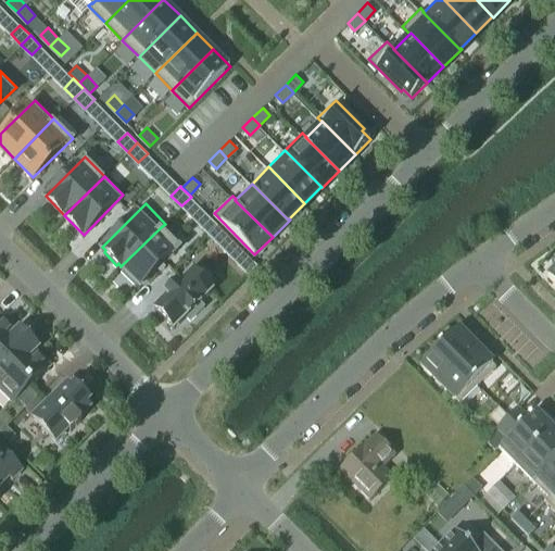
[(207,213),(198,223),(209,233),(217,224),(207,213)]
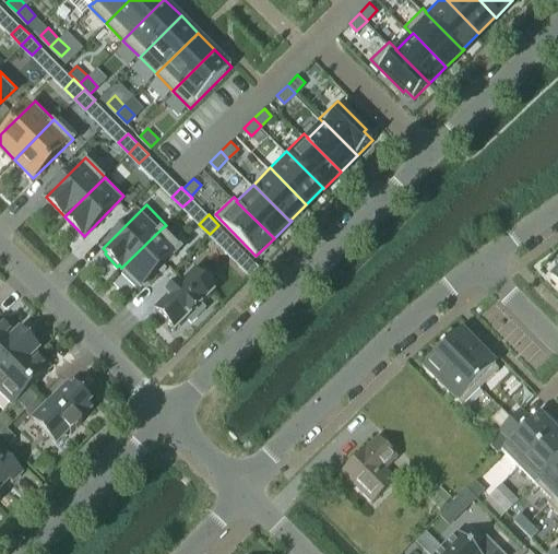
[(218,225),(210,234),(220,245),(229,235),(218,225)]
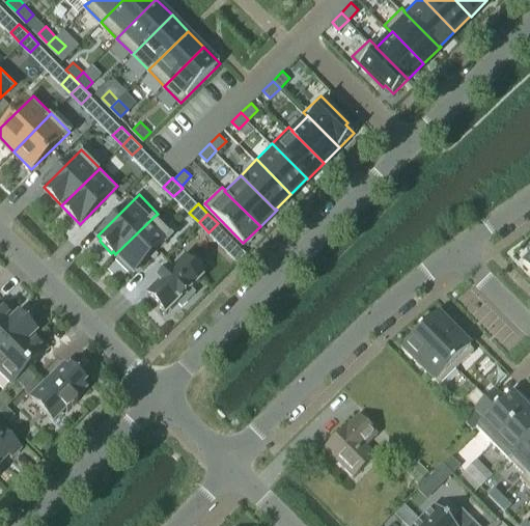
[(154,217),(115,254),(118,256),(117,258),(129,271),(131,269),(134,272),(171,234),(154,217)]
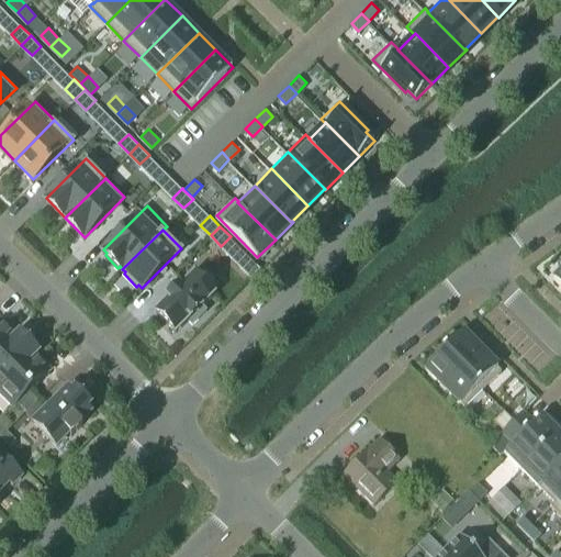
[(168,298),(156,309),(177,330),(189,318),(193,322),(206,308),(203,303),(214,291),(194,271),(181,285),(179,283),(167,296),(168,298)]
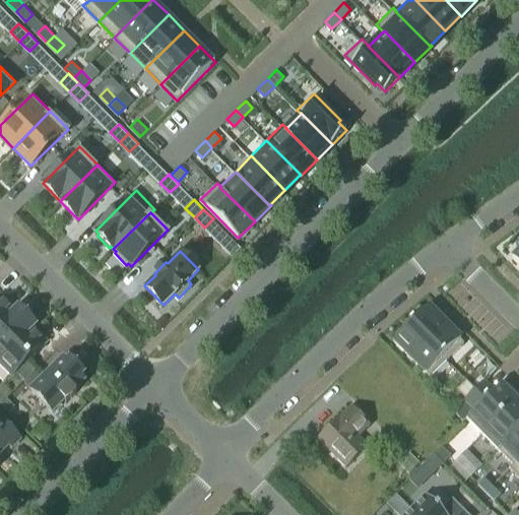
[(1,295),(0,296),(0,340),(26,314),(18,305),(14,309),(1,295)]
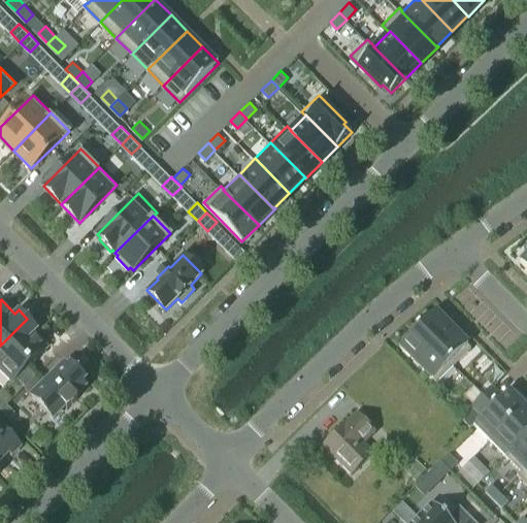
[(418,327),(454,363),(471,347),(468,342),(435,309),(418,327)]
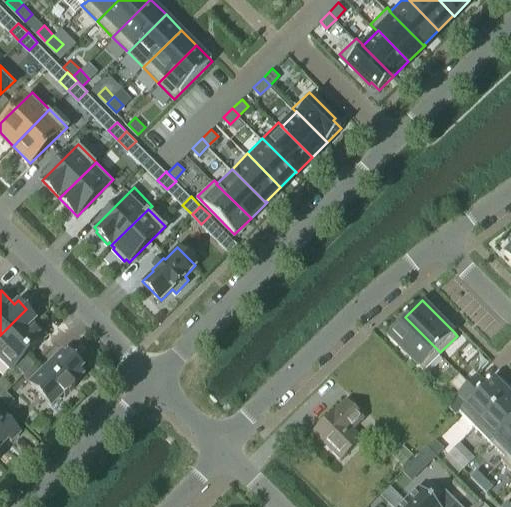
[(26,309),(0,335),(0,353),(13,367),(16,364),(24,372),(34,362),(35,361),(27,352),(45,334),(32,321),(35,317),(26,309)]
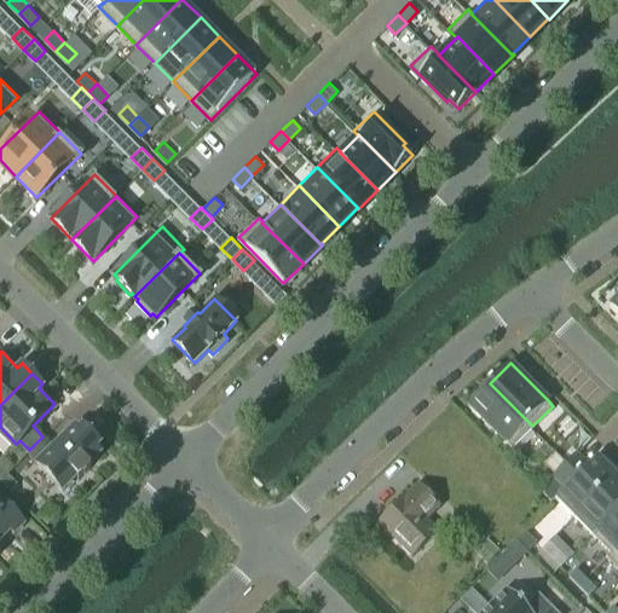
[(532,426),(490,383),(469,403),(512,446),(532,426)]
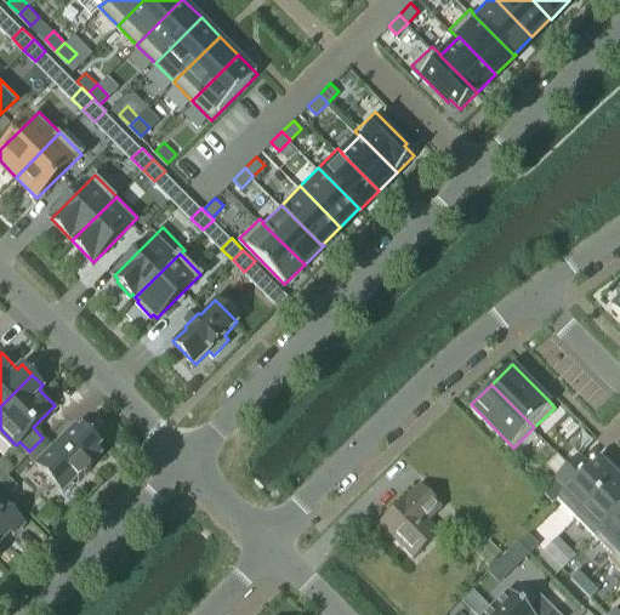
[(41,439),(29,451),(30,454),(29,455),(39,465),(38,465),(62,489),(77,476),(79,478),(91,467),(89,463),(100,453),(96,448),(100,444),(84,428),(79,432),(75,427),(52,450),(41,439)]
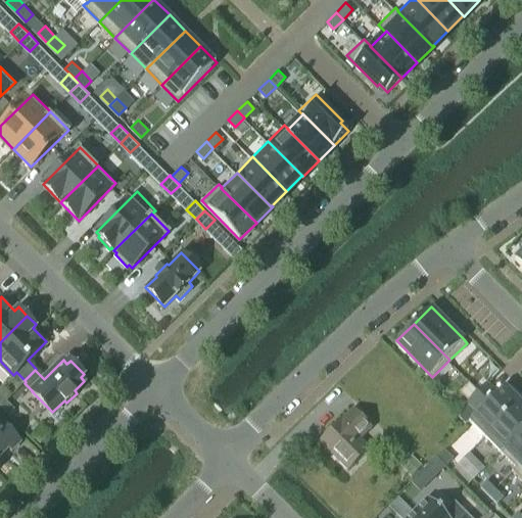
[(495,391),(485,381),(468,398),(478,409),(495,391)]
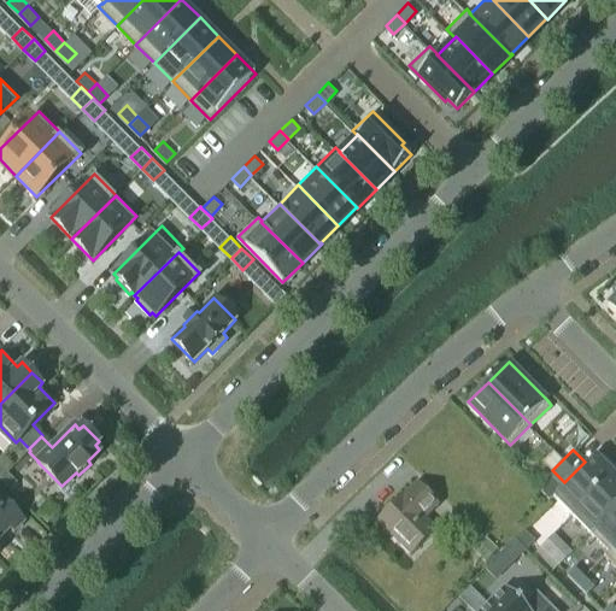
[(558,489),(555,493),(573,512),(612,474),(593,453),(585,462),(564,482),(558,489)]
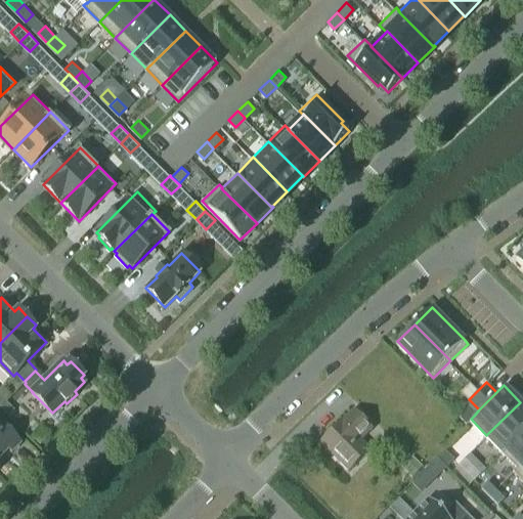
[(6,399),(1,404),(9,414),(15,407),(6,399)]
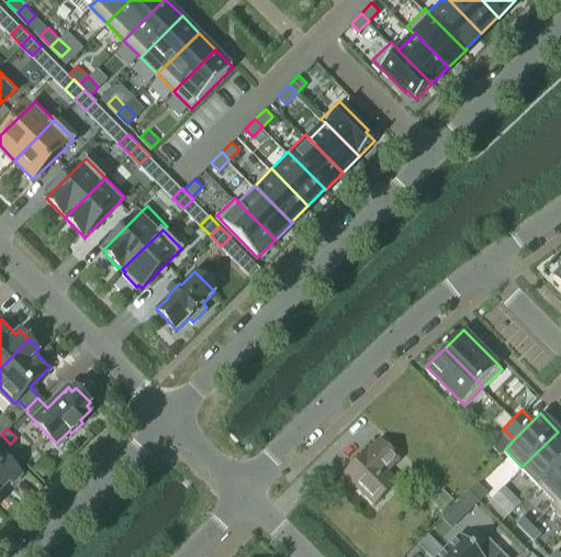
[(560,434),(558,432),(522,467),(538,483),(560,461),(560,434)]
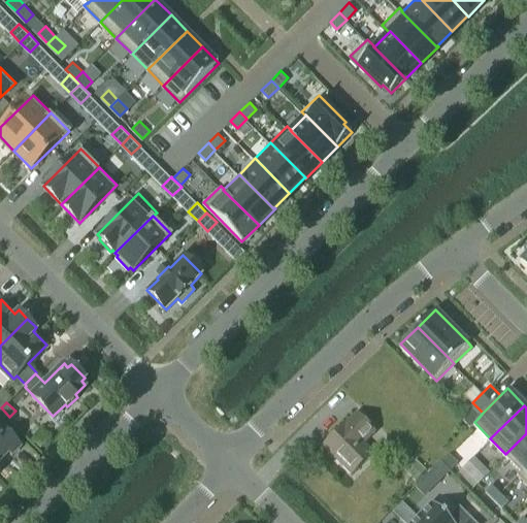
[(467,411),(462,417),(470,425),(475,420),(467,411)]
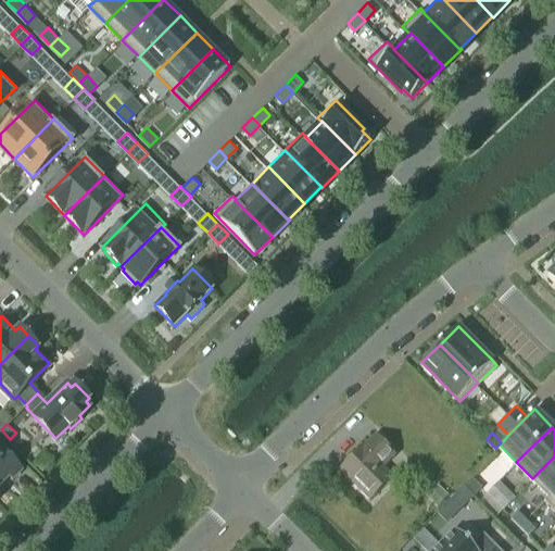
[(394,454),(375,434),(363,447),(362,446),(339,468),(369,499),(392,476),(382,466),(394,454)]
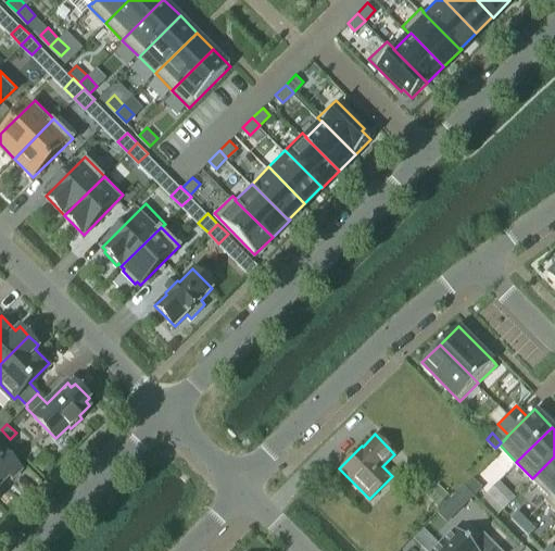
[(0,484),(10,474),(13,477),(24,466),(2,446),(0,448),(0,484)]
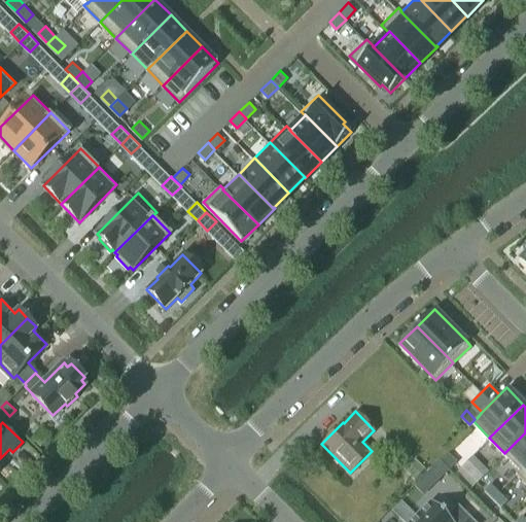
[(525,432),(504,453),(520,468),(521,470),(525,463),(525,432)]
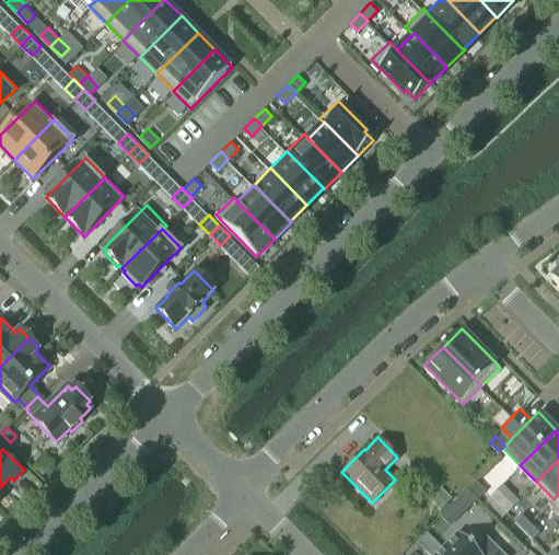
[(470,486),(479,496),(486,489),(476,480),(470,486)]
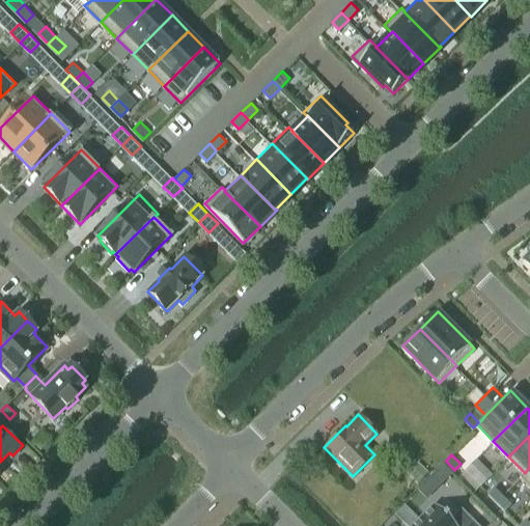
[(477,458),(459,475),(475,491),(493,473),(477,458)]
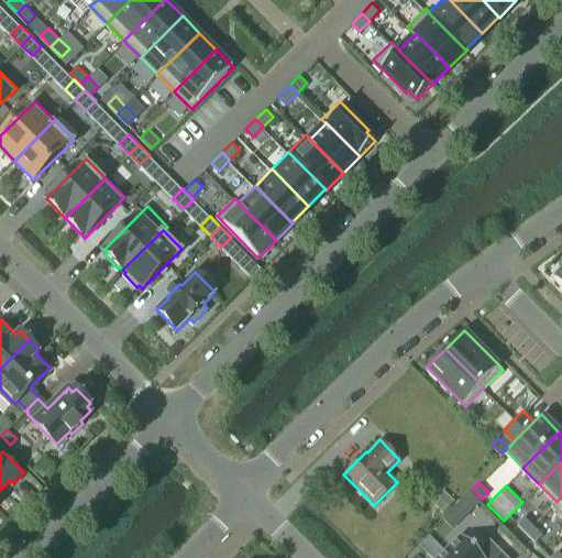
[(444,488),(434,498),(444,507),(454,499),(444,488)]
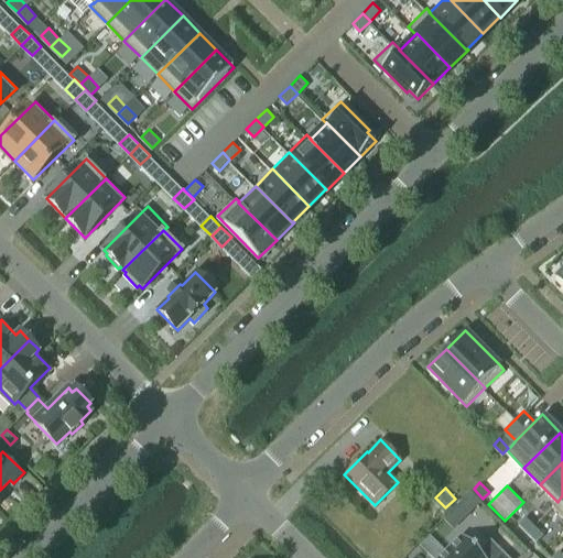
[(471,489),(457,502),(467,513),(482,499),(471,489)]
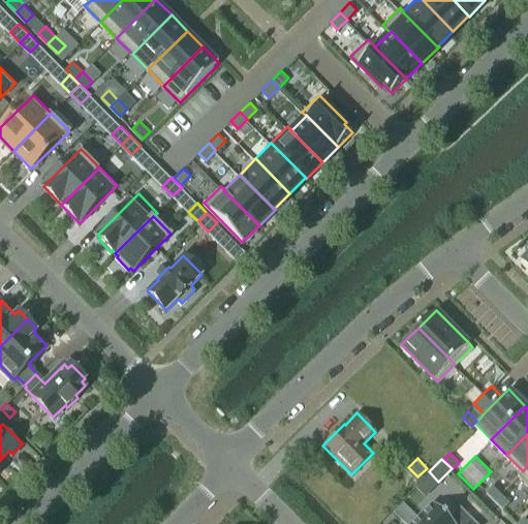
[(522,470),(519,473),(527,484),(527,465),(523,471),(522,470)]
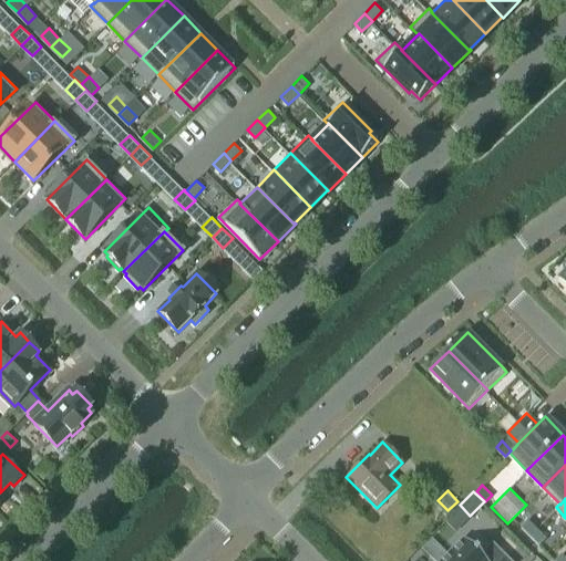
[(521,525),(531,533),(536,528),(527,518),(521,525)]
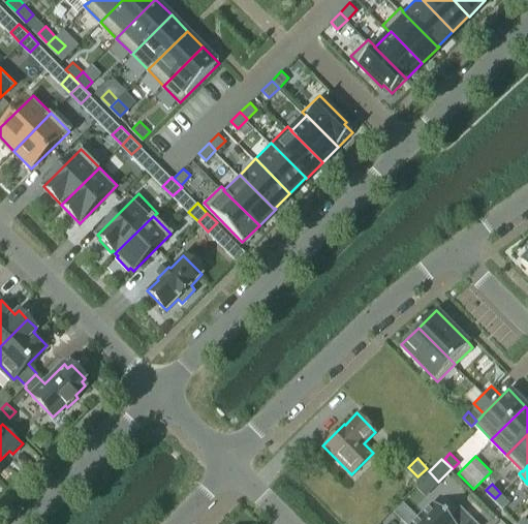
[(509,501),(500,493),(495,498),(503,507),(509,501)]
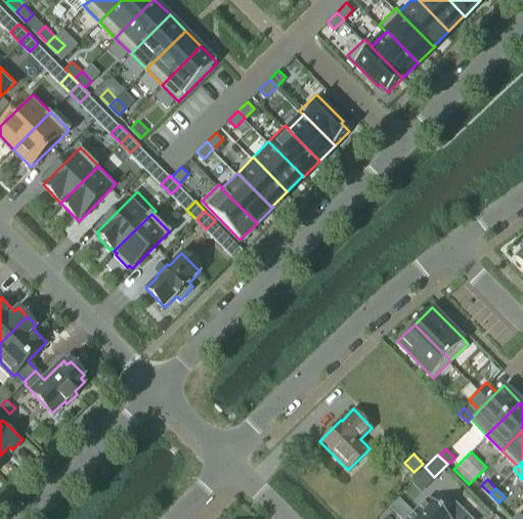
[(430,496),(406,518),(473,518),(455,502),(445,512),(430,496)]
